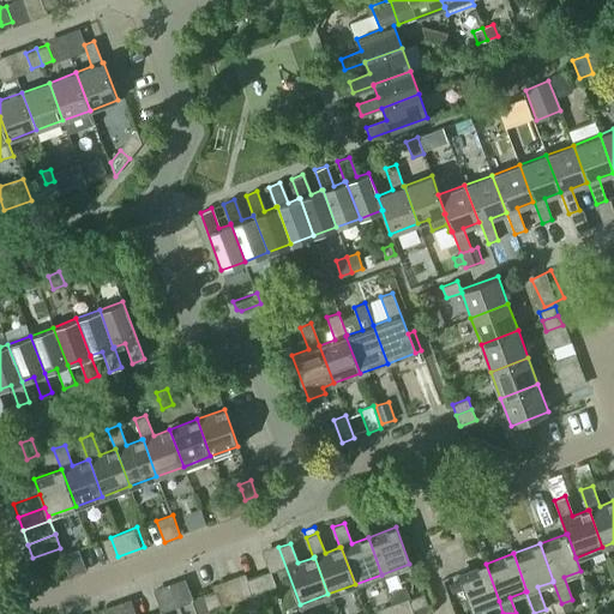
[(486,613),(483,607),(499,601),(486,564),(458,573),(473,613),(486,613)]
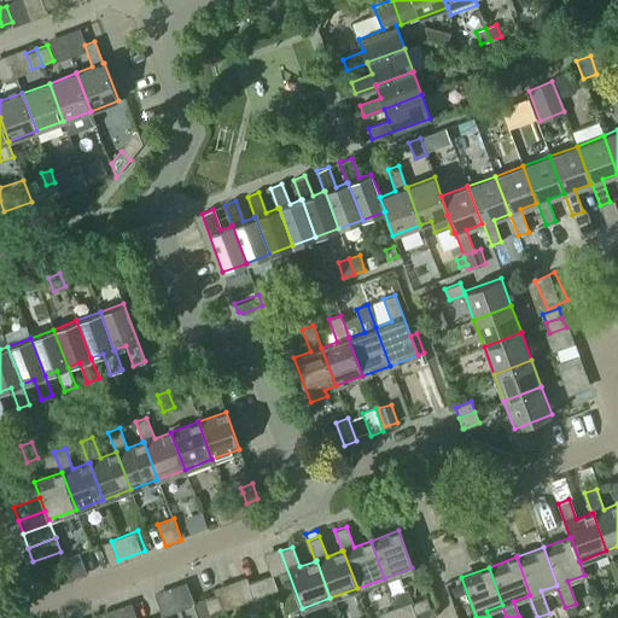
[(272,575),(260,579),(264,594),(278,589),(273,576),(272,575)]
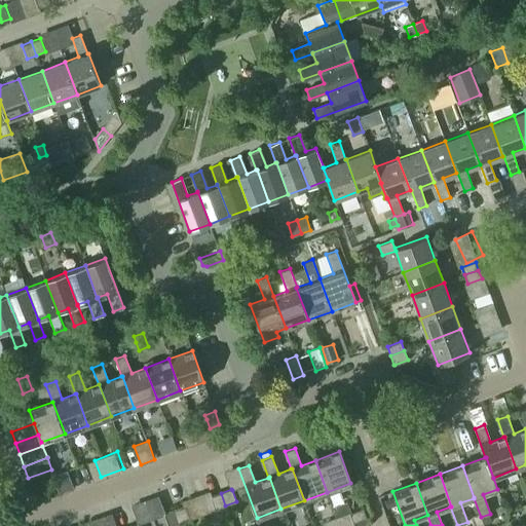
[(225,505),(221,493),(211,497),(215,510),(225,505)]
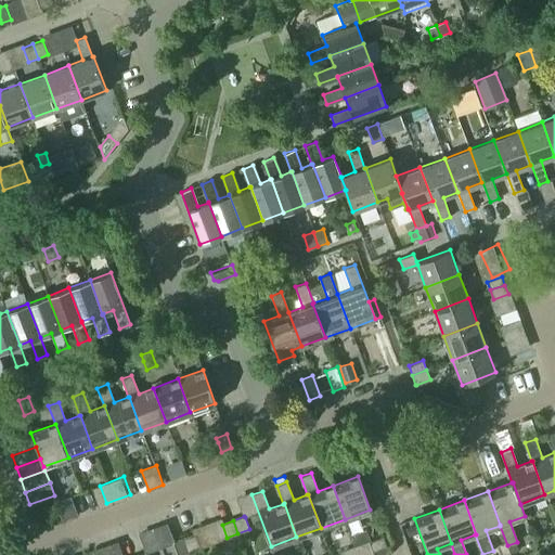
[(195,534),(184,538),(189,552),(201,547),(195,534)]
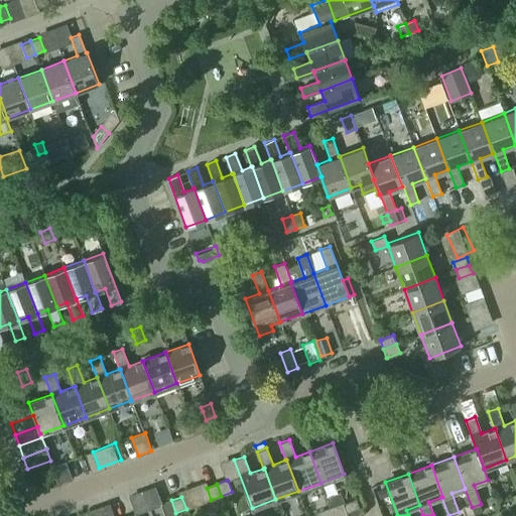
[(346,513),(359,508),(356,499),(343,504),(346,513)]
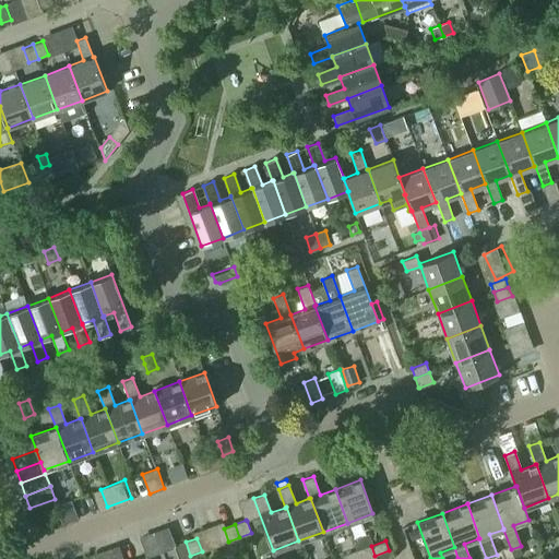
[(179,558),(190,556),(186,542),(174,546),(178,558),(179,558)]
